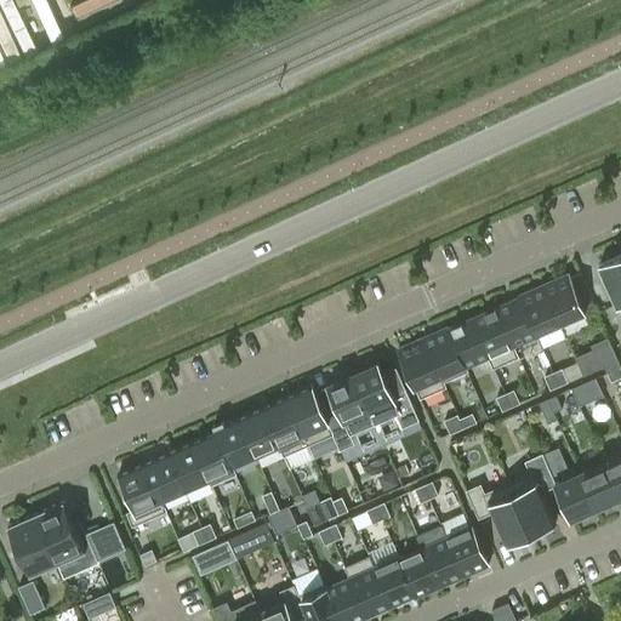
[(620,308),(620,256),(599,266),(617,311),(620,308)]
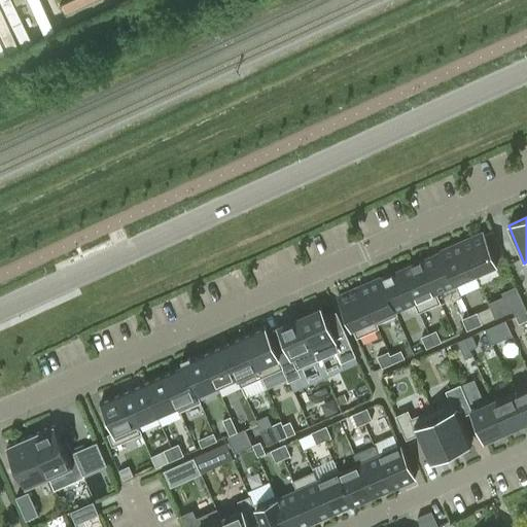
[(497,265),(482,232),(461,241),(477,274),(497,265)]
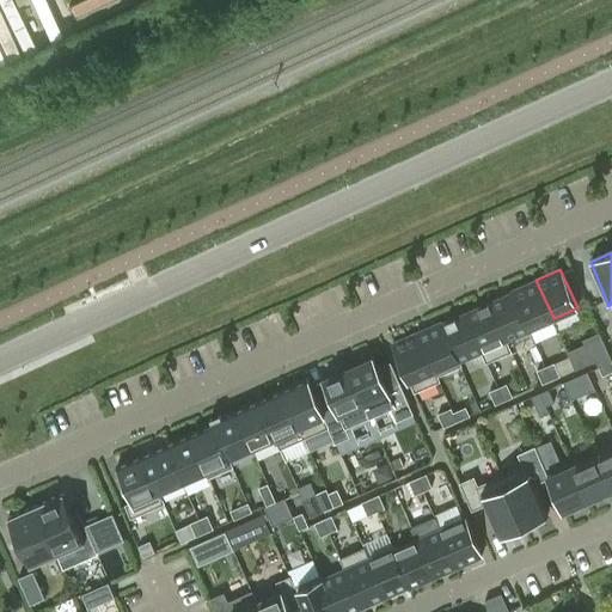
[(554,318),(536,280),(512,289),(513,292),(530,330),(531,330),(530,329),(554,318)]
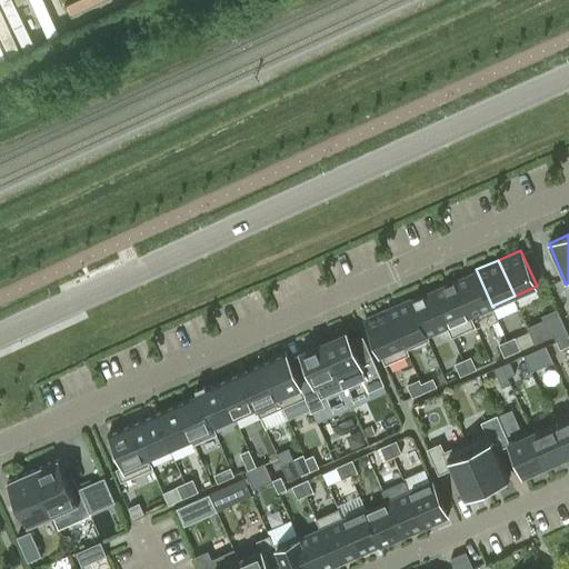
[(492,307),(477,271),(455,280),(470,317),(492,307)]
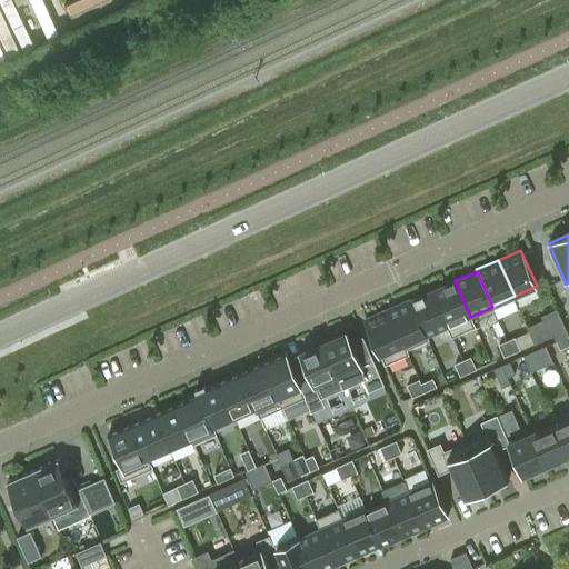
[(453,337),(475,327),(470,317),(455,280),(432,290),(449,327),(453,337)]
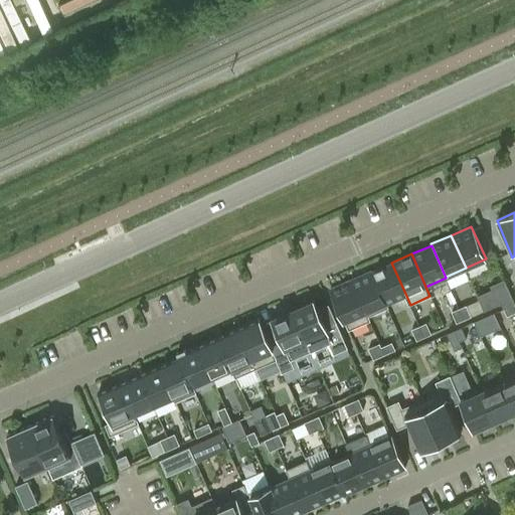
[(391,263),(371,272),(386,305),(406,296),(391,263)]
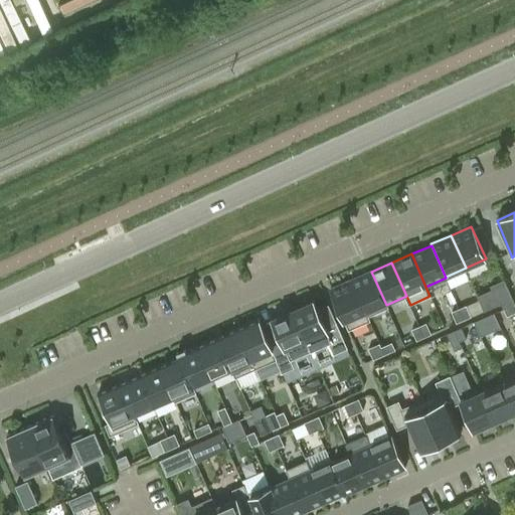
[(371,272),(371,270),(351,279),(369,321),(370,321),(368,316),(387,308),(386,305),(371,272)]
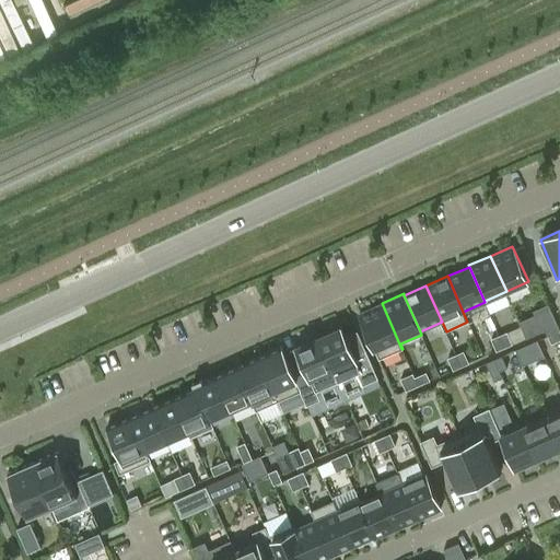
[(380,359),(401,349),(382,303),(359,313),(380,359)]
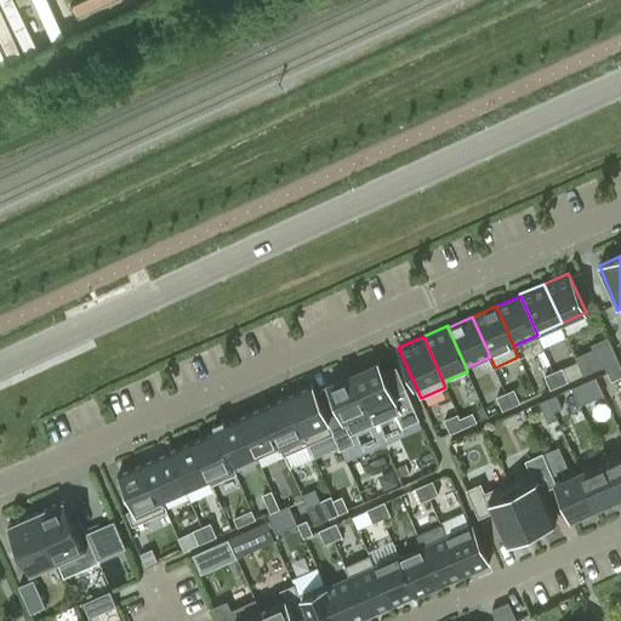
[(584,375),(605,365),(608,372),(620,365),(611,343),(576,359),(584,375)]
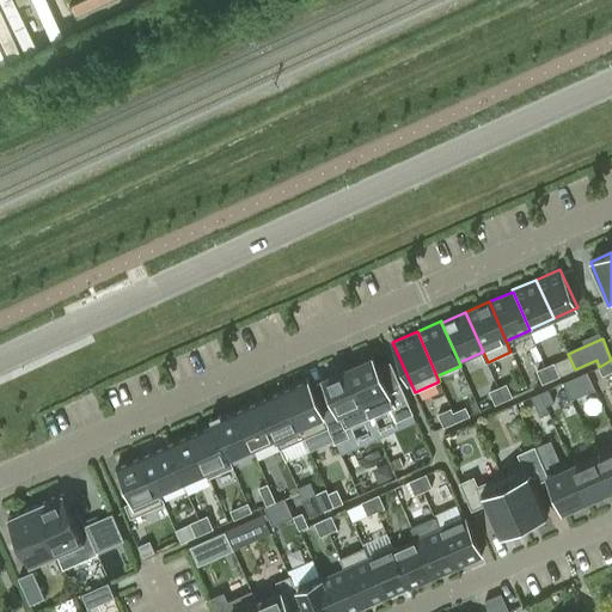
[(386,389),(373,356),(348,367),(369,417),(391,408),(397,420),(414,412),(401,383),(386,389)]
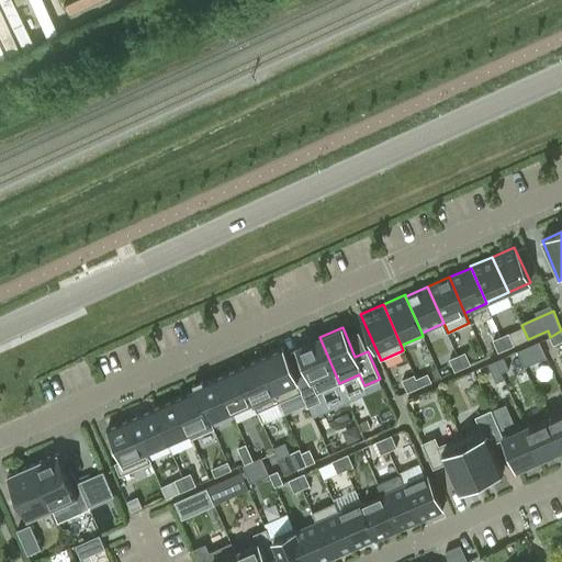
[(561,340),(561,330),(550,337),(553,345),(561,340)]
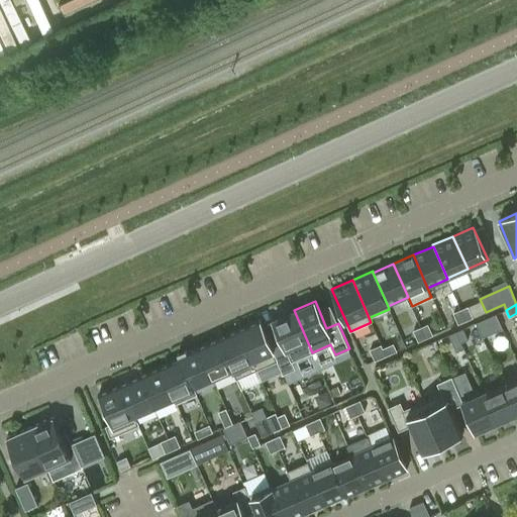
[(460,309),(466,320),(473,317),(469,306),(460,309)]
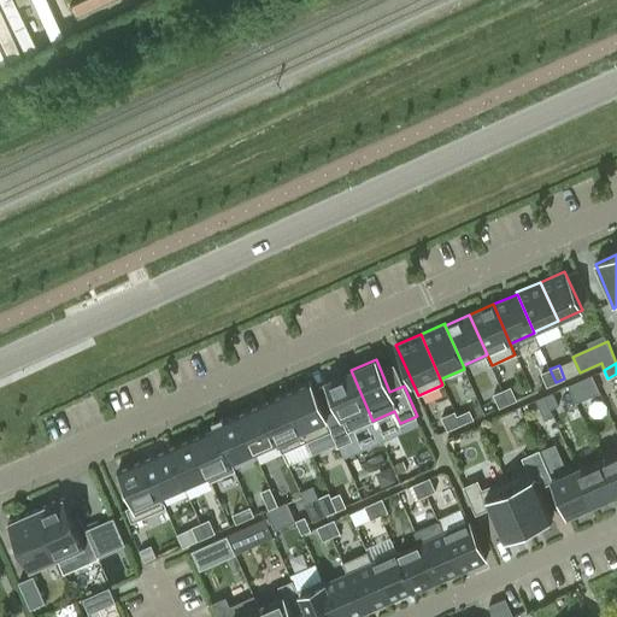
[(547,387),(556,382),(550,369),(541,374),(547,387)]
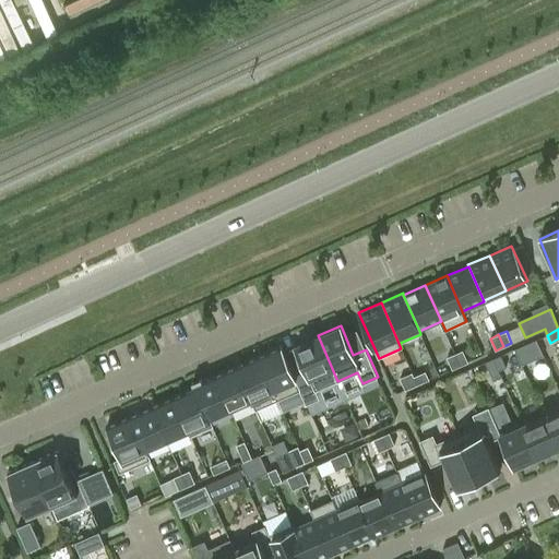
[(316,391),(337,381),(318,335),(296,345),(308,375),(297,380),(308,403),(319,399),(316,391)]
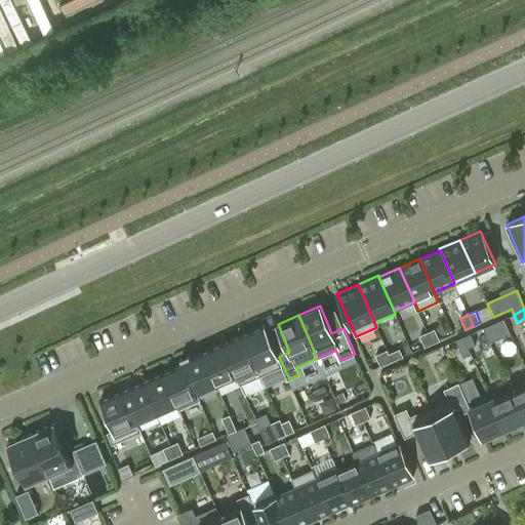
[(490,341),(512,332),(505,318),(484,327),(490,341)]
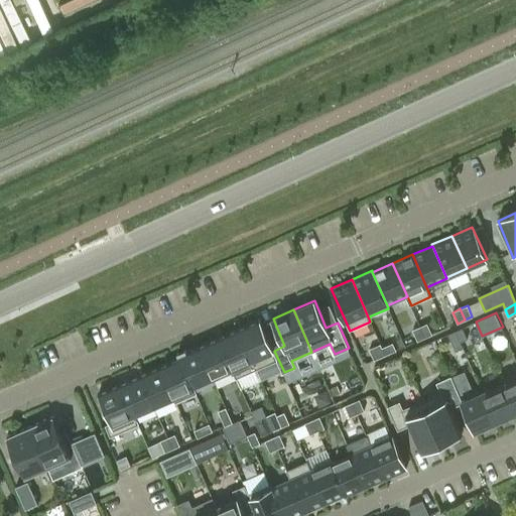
[(277,361),(259,318),(238,328),(256,370),(277,361)]
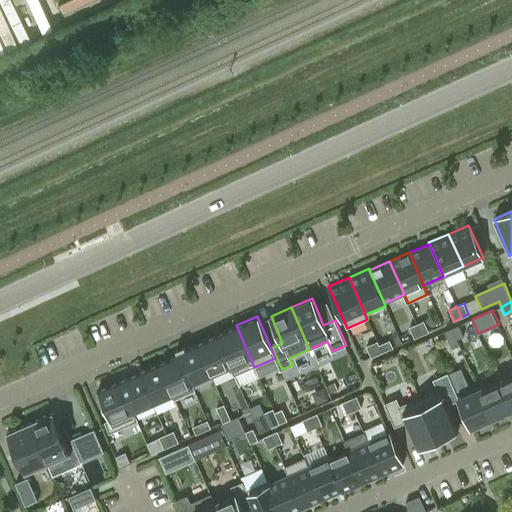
[(417,324),(422,335),(429,332),(424,321),(417,324)]
